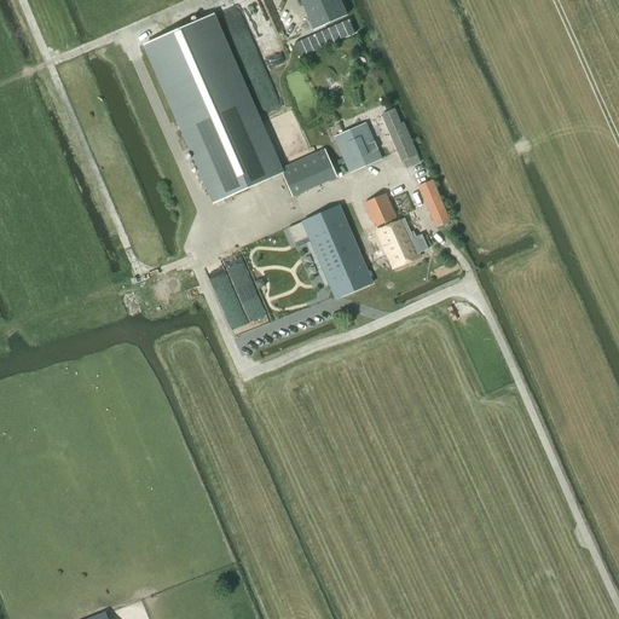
[(299,0),(313,30),(343,18),(347,16),(340,0),(299,0)]
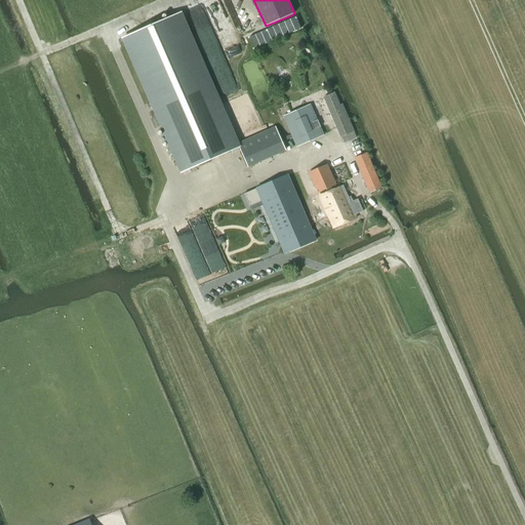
[(182,172),(238,148),(179,12),(123,38),(182,172)]
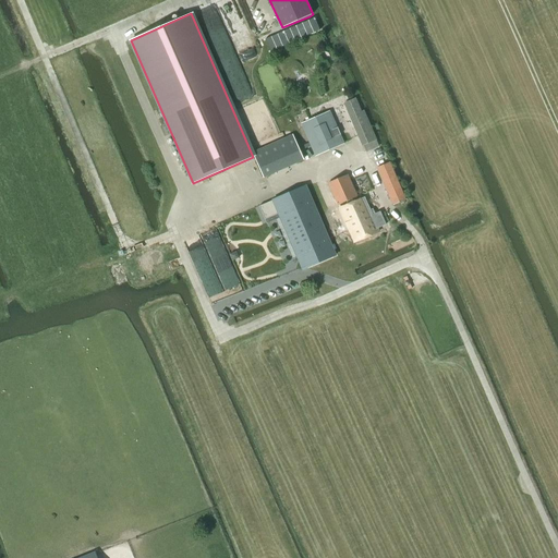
[(376,141),(363,111),(361,111),(355,98),(343,104),(362,146),(376,141)]
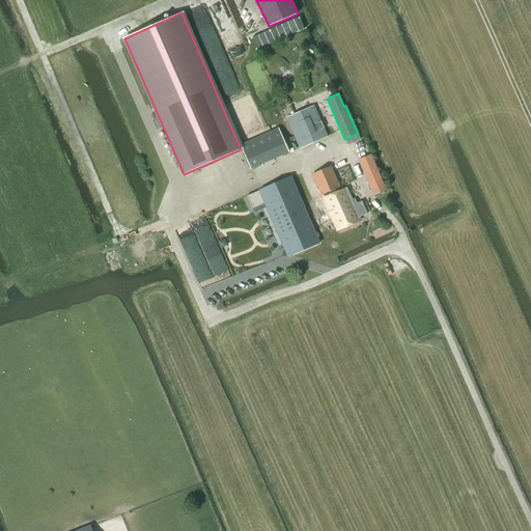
[(328,137),(314,106),(285,118),(299,149),(328,137)]
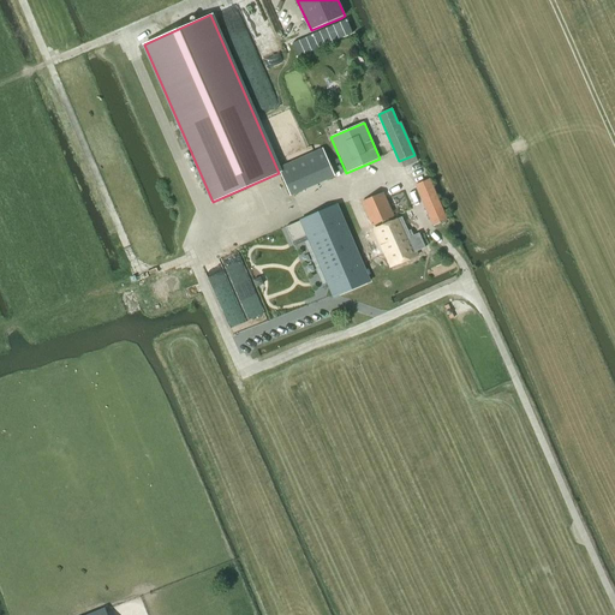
[(290,195),(334,175),(322,148),(278,167),(290,195)]
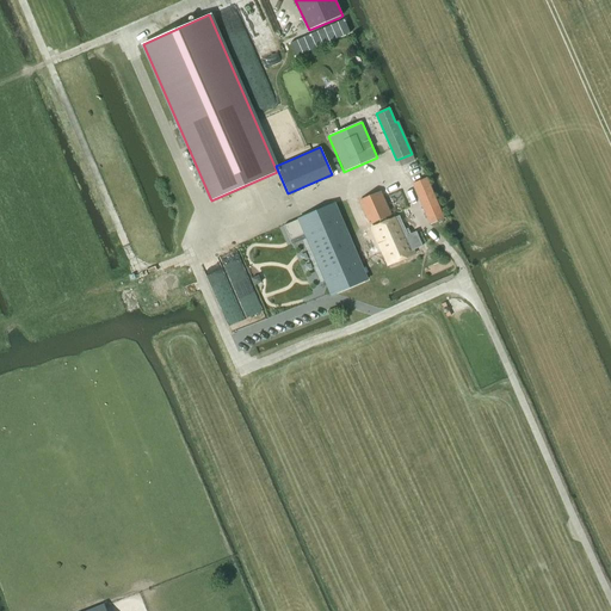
[(426,178),(413,184),(431,224),(444,220),(426,178)]
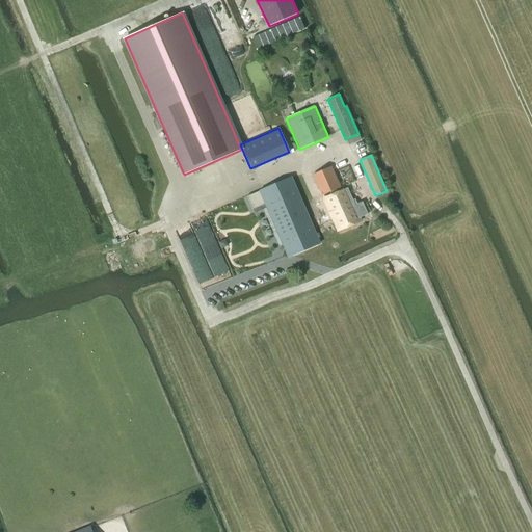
[(331,167),(313,175),(321,195),(340,187),(331,167)]
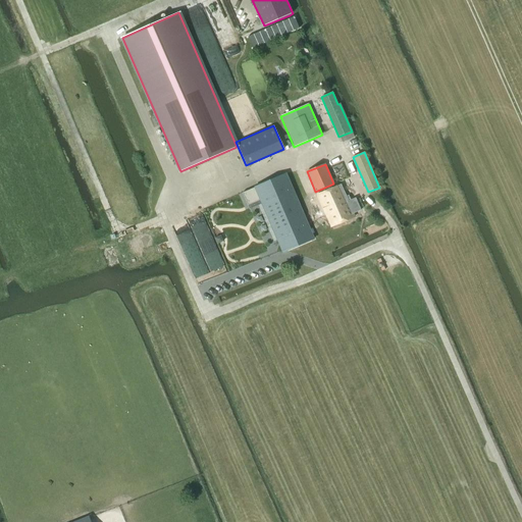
[(254,188),(242,193),(248,206),(248,205),(259,201),(261,200),(262,204),(270,222),(283,252),(313,239),(297,201),(285,174),(255,187),(255,188),(254,188)]
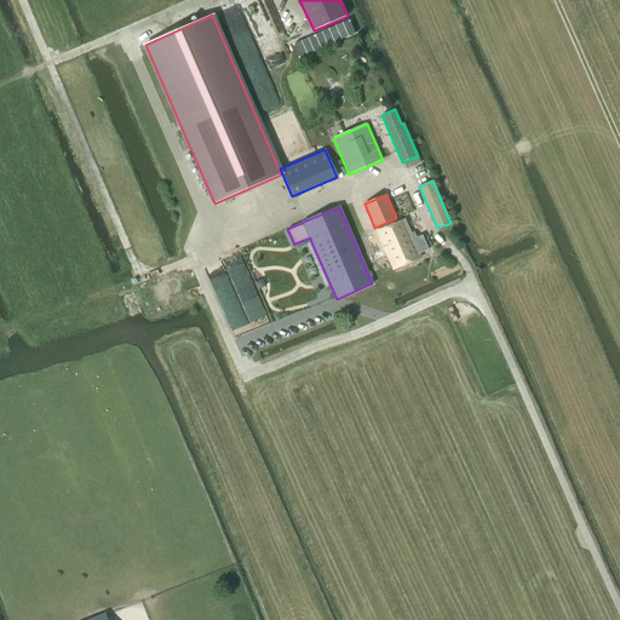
[(405,219),(377,231),(394,269),(420,258),(419,254),(429,250),(423,235),(413,239),(405,219)]
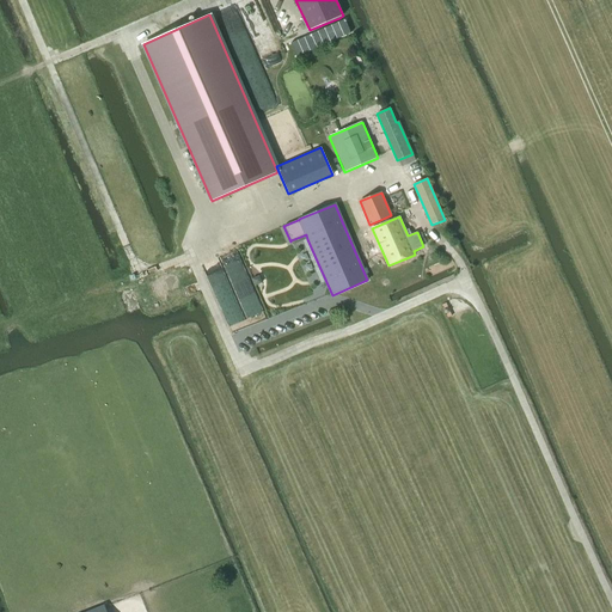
[(252,279),(255,286),(262,283),(259,276),(252,279)]
